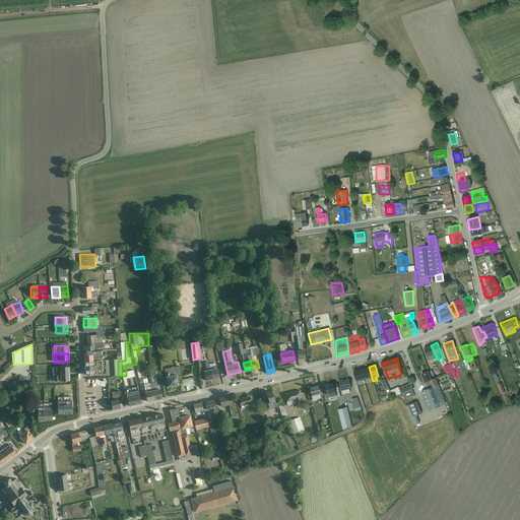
[(68,366),(54,367),(54,375),(69,374),(68,366)]
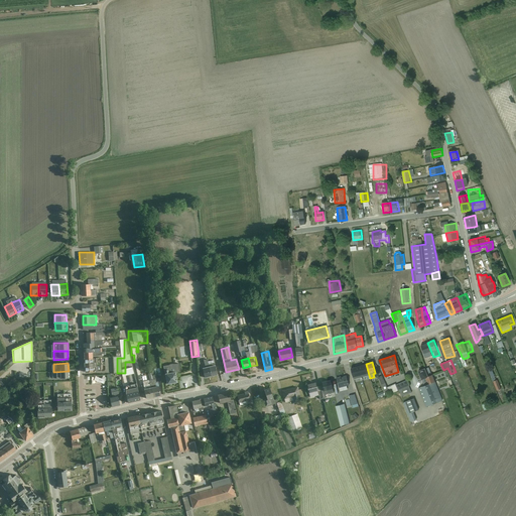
[(164,385),(175,383),(174,373),(179,372),(178,364),(162,367),(164,385)]
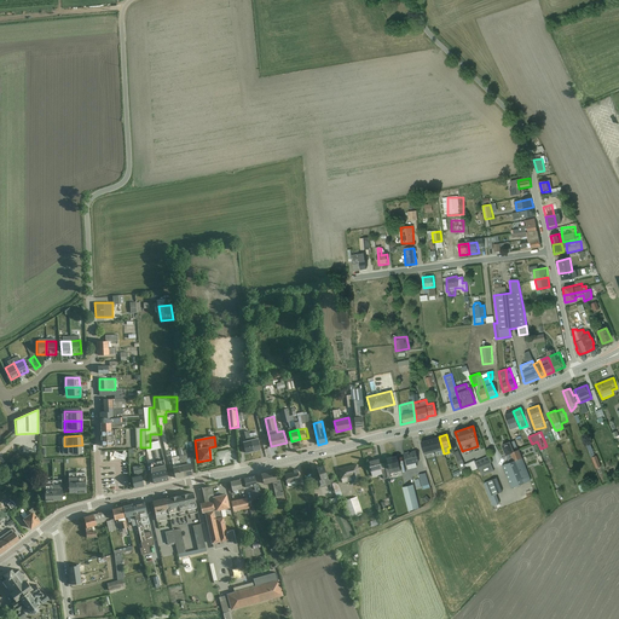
[(443,450),(439,437),(428,440),(432,452),(443,450)]
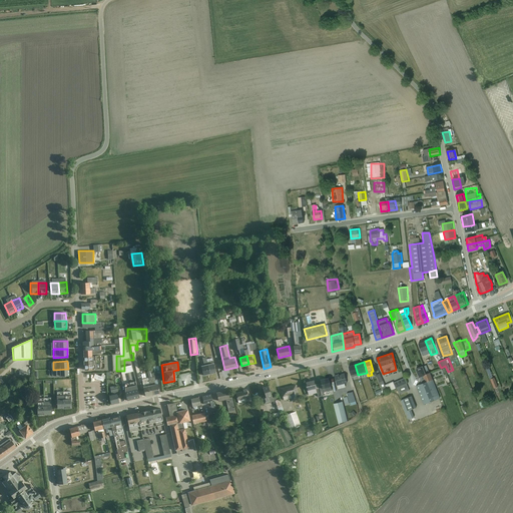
[(210,374),(216,372),(213,363),(208,364),(210,374)]
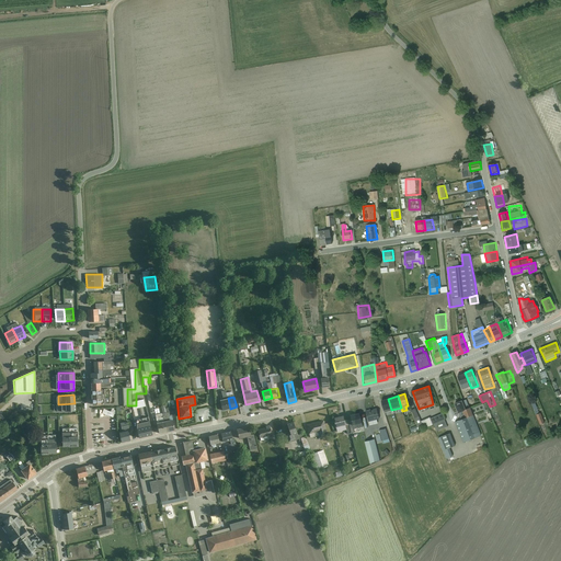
[(230,409),(228,398),(220,400),(224,410),(230,409)]
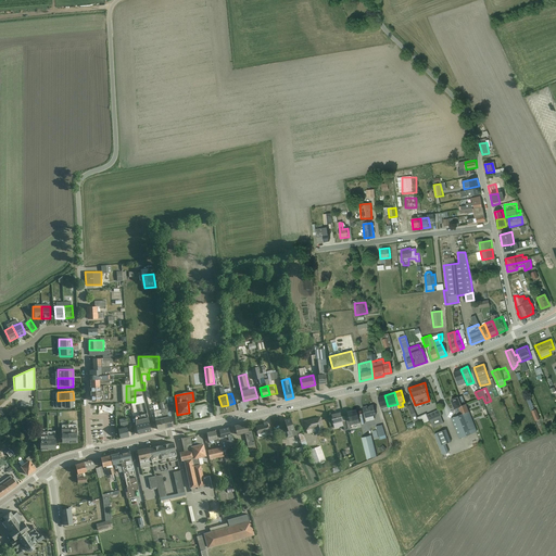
[(388,406),(384,395),(377,397),(380,408),(388,406)]
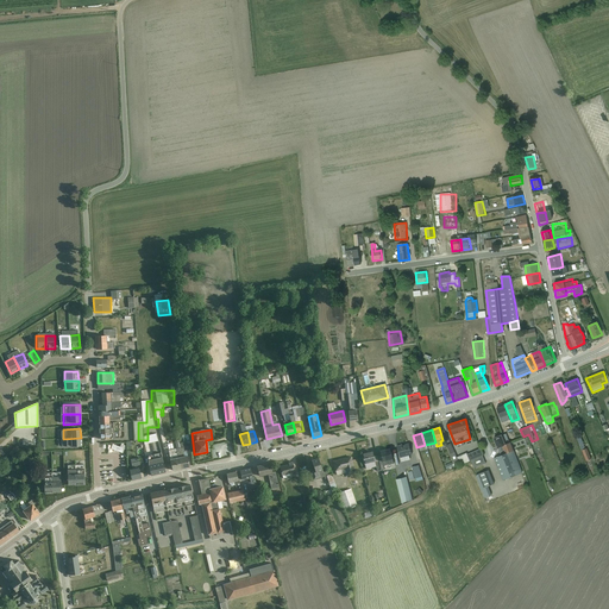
[(503,479),(521,473),(512,441),(504,444),(502,435),(495,439),(500,456),(496,457),(503,479)]
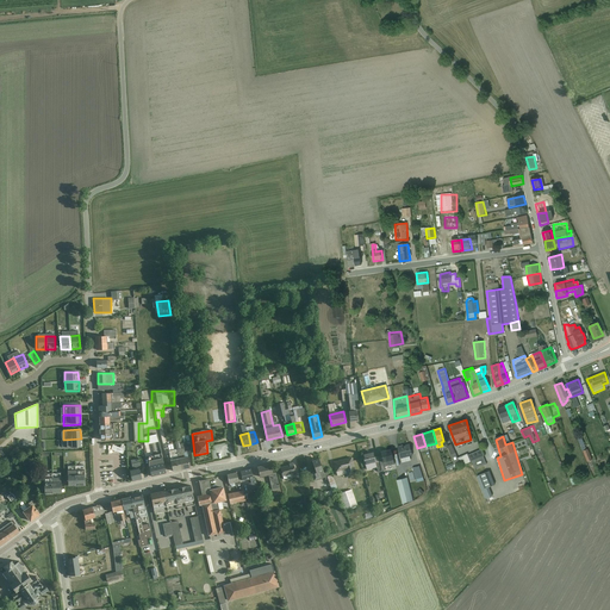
[(81,439),(63,440),(64,449),(81,449),(81,439)]
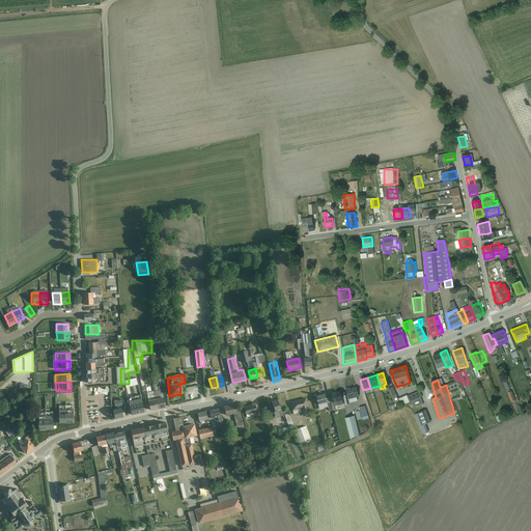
[(354,398),(359,397),(357,387),(346,389),(350,402),(354,401),(354,398)]
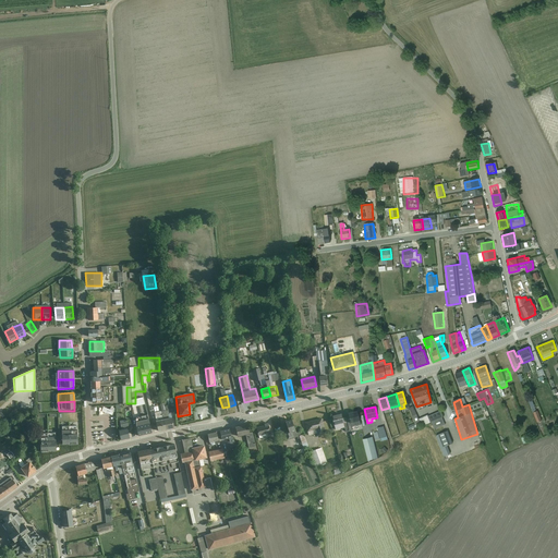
[(433,423),(432,422),(429,422),(427,416),(419,420),(413,407),(409,409),(416,423),(408,426),(410,432),(433,423)]
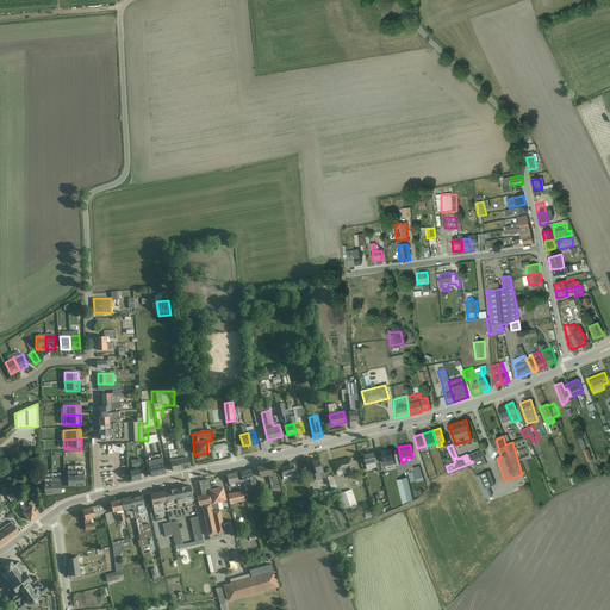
[(113,446),(111,450),(124,455),(126,447),(122,446),(120,448),(113,446)]
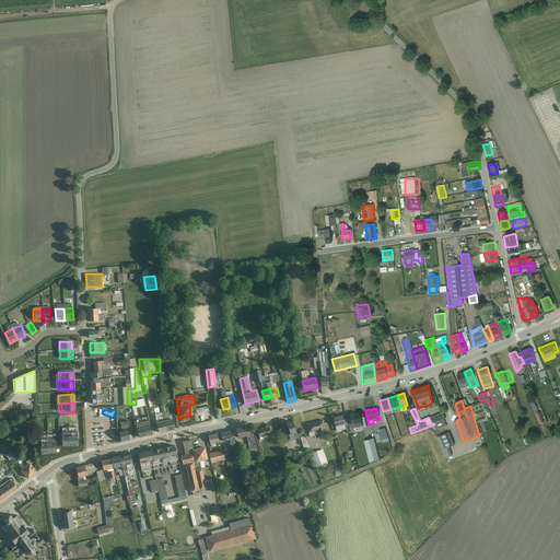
[(167,431),(175,429),(172,410),(164,412),(167,431)]
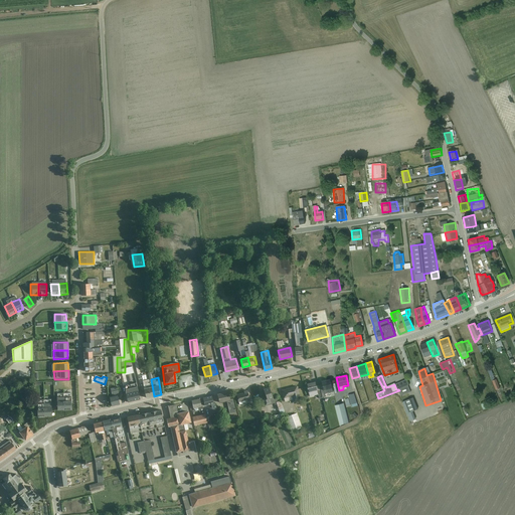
[(127,402),(141,398),(136,378),(127,380),(130,391),(125,392),(127,402)]
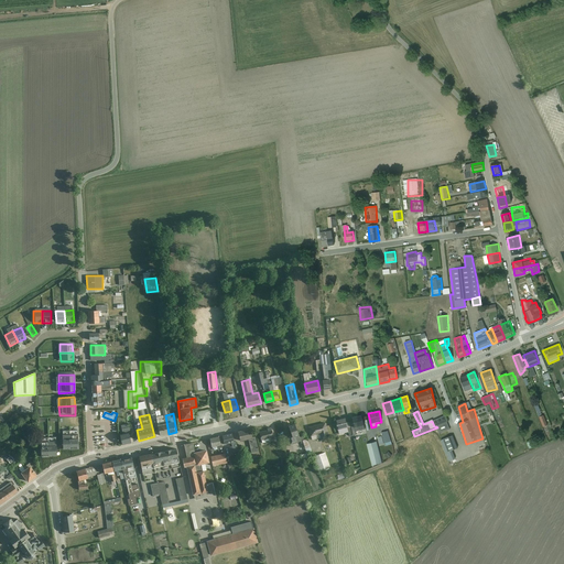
[(169,434),(165,415),(156,418),(161,435),(169,434)]
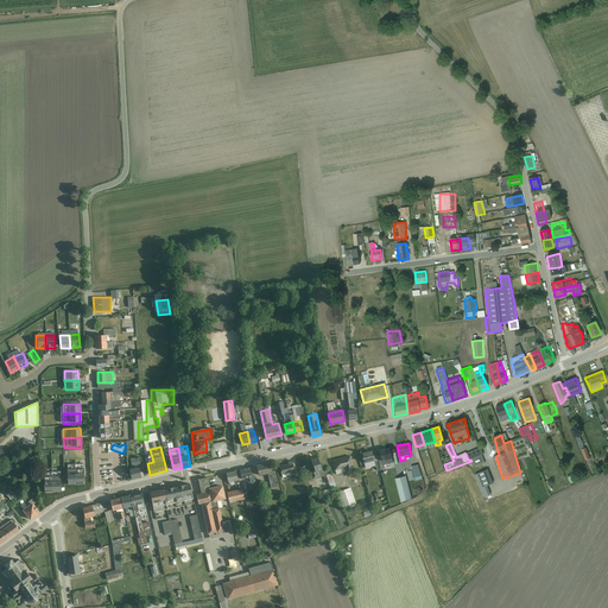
[(384,466),(393,463),(390,448),(375,451),(380,470),(384,469),(384,466)]
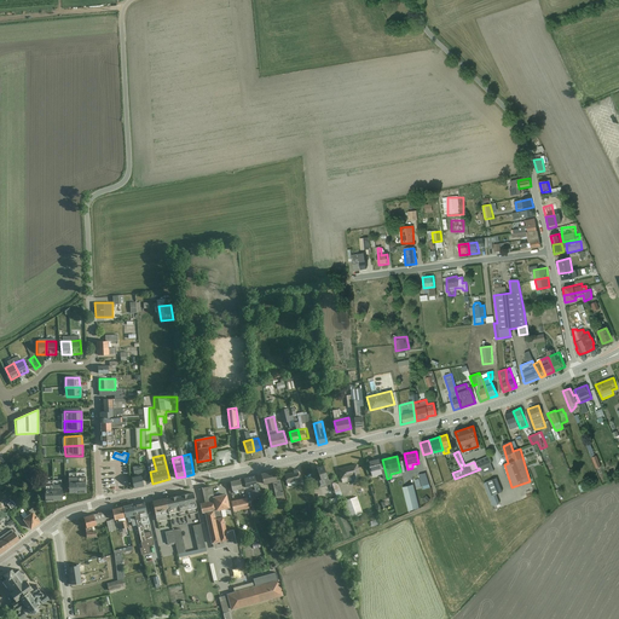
[(479,468),(491,463),(487,456),(474,462),(476,468),(479,468)]
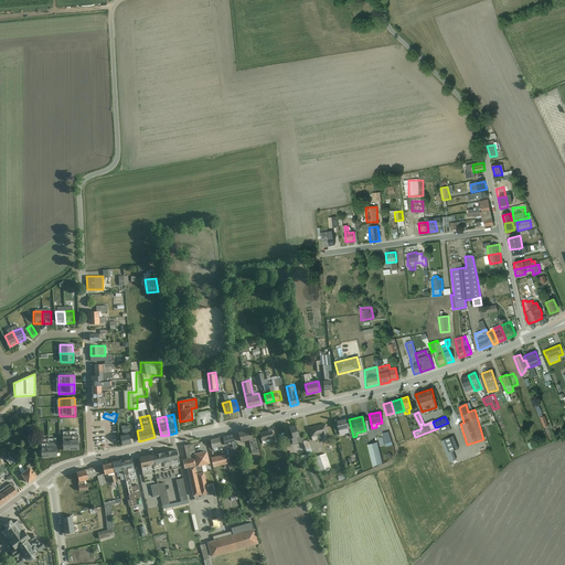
[(547,416),(541,419),(544,428),(552,426),(547,416)]
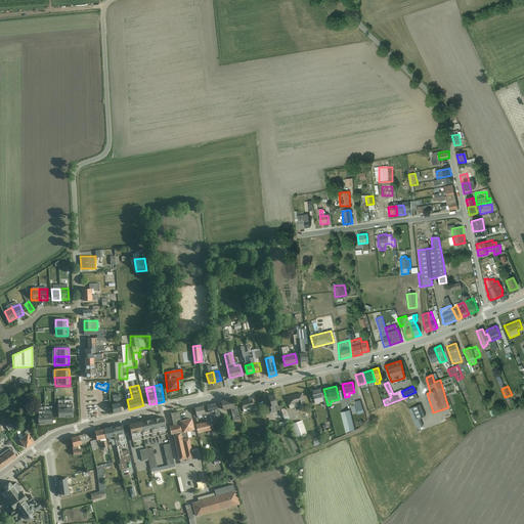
[(315,403),(323,400),(320,388),(311,391),(315,403)]
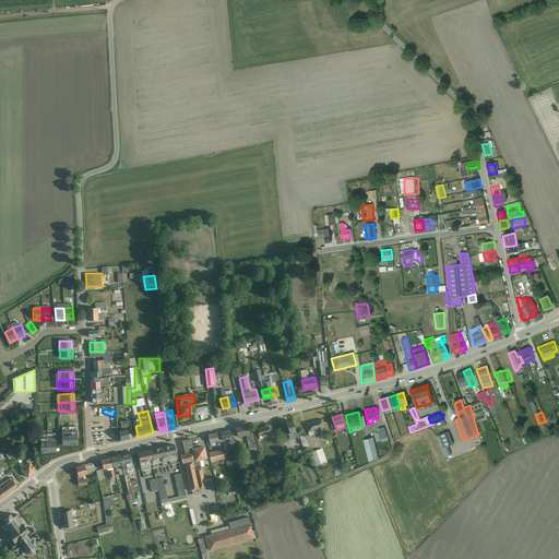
[(320,436),(328,435),(323,418),(306,423),(308,432),(318,430),(320,436)]
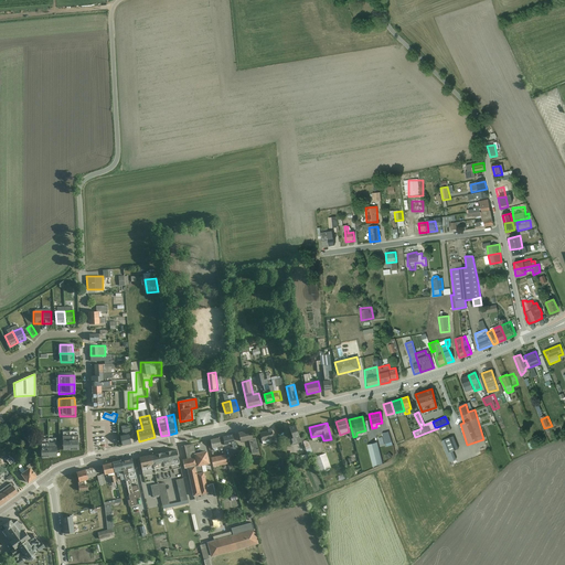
[(438,429),(437,429),(447,455),(459,450),(448,423),(437,427),(438,428),(438,429)]
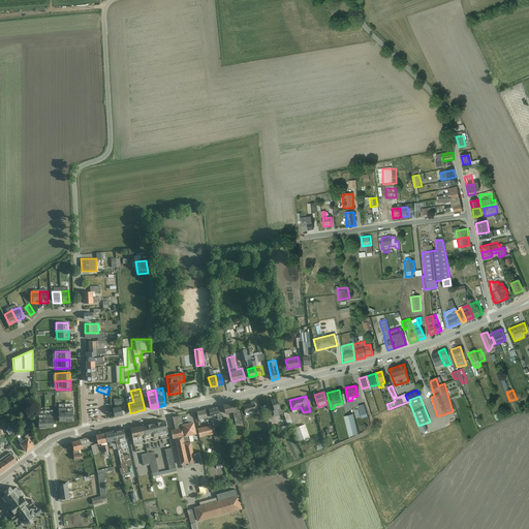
[(276,415),(283,413),(278,397),(272,398),(276,415)]
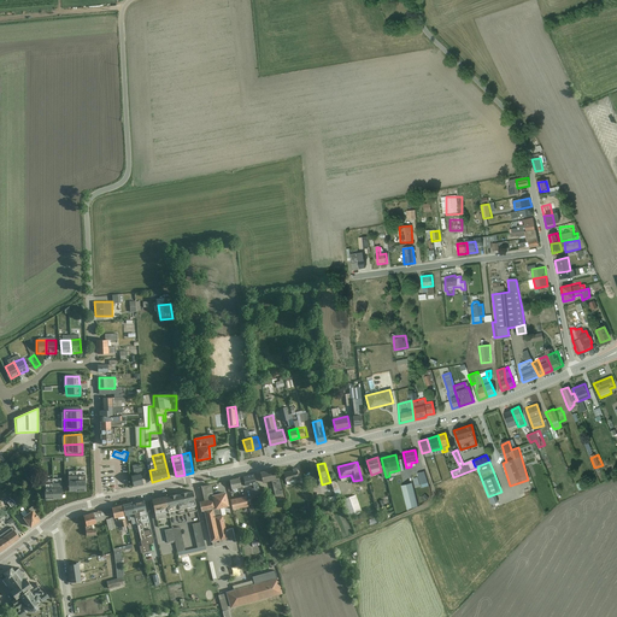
[(286,485),(300,480),(297,468),(282,471),(286,485)]
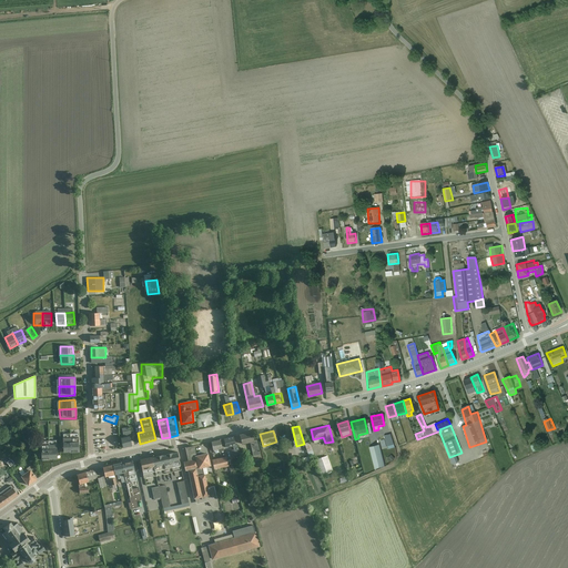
[(243,444),(255,440),(253,432),(241,434),(243,444)]
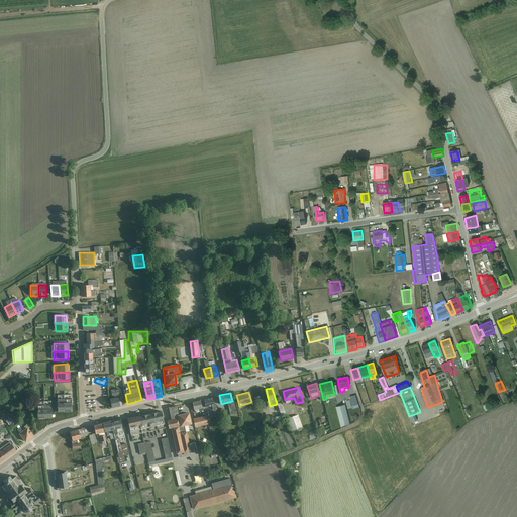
[(58,413),(71,412),(70,395),(57,396),(58,413)]
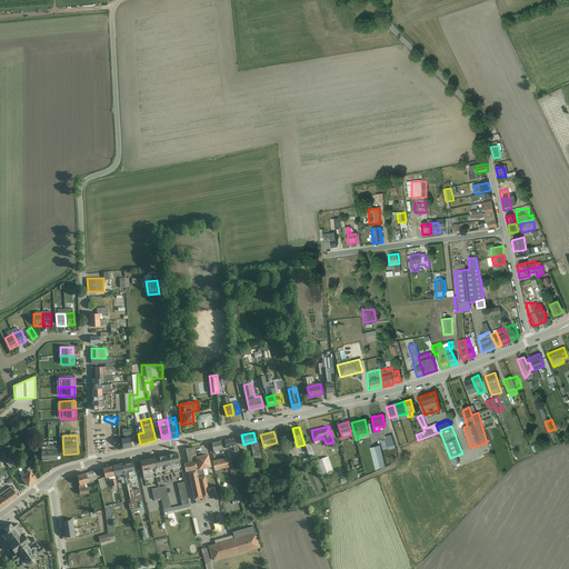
[(391,435),(385,437),(388,450),(396,449),(391,435)]
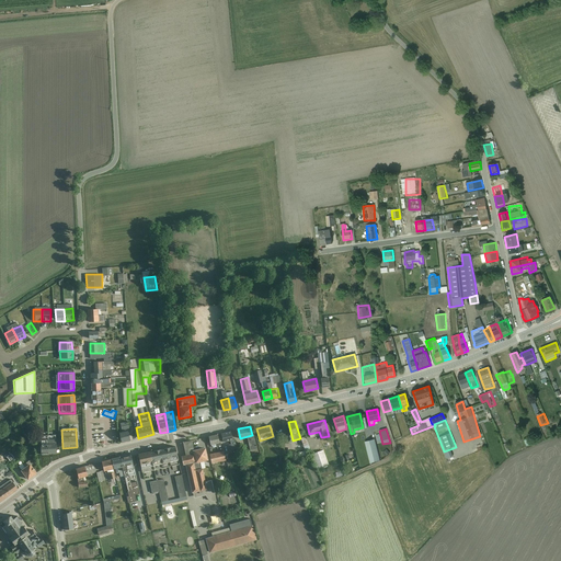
[(122,442),(132,439),(129,430),(121,432),(122,442)]
